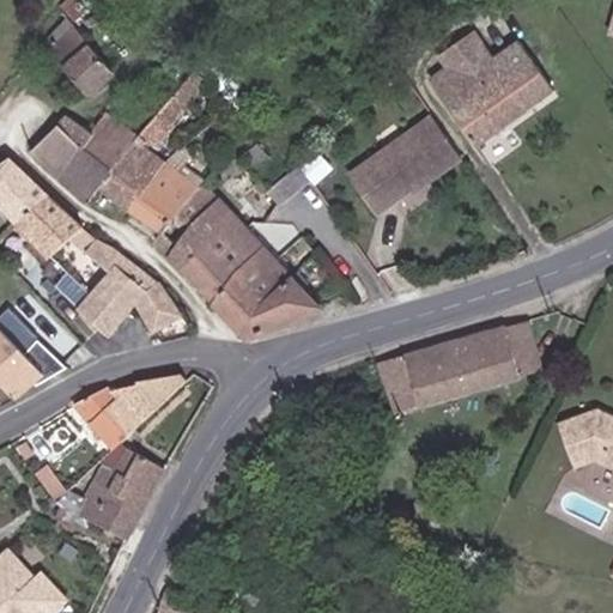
[(111,70),(77,29),(52,50),(87,92),(111,70)]
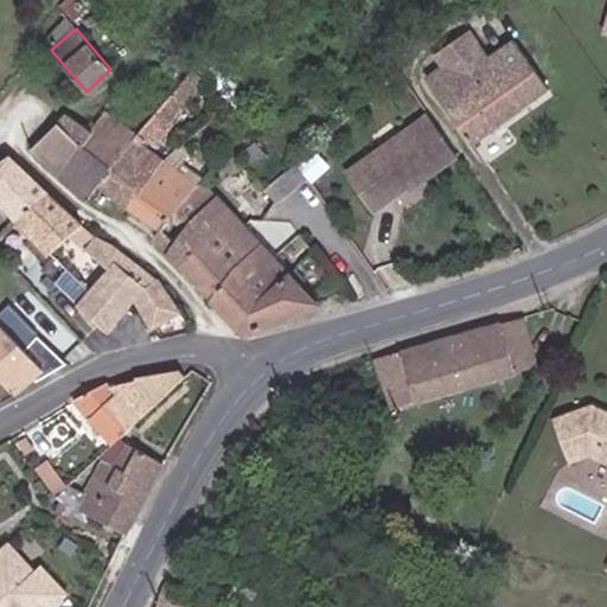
[(473,151),(540,108),(506,58),(494,65),(477,38),(441,62),(448,72),(432,84),(473,151)]
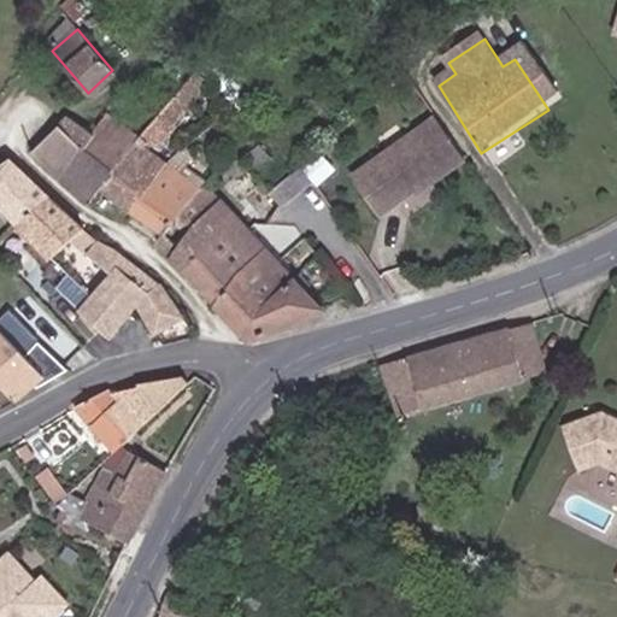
[(515,59),(548,110),(563,100),(529,48),(515,59)]
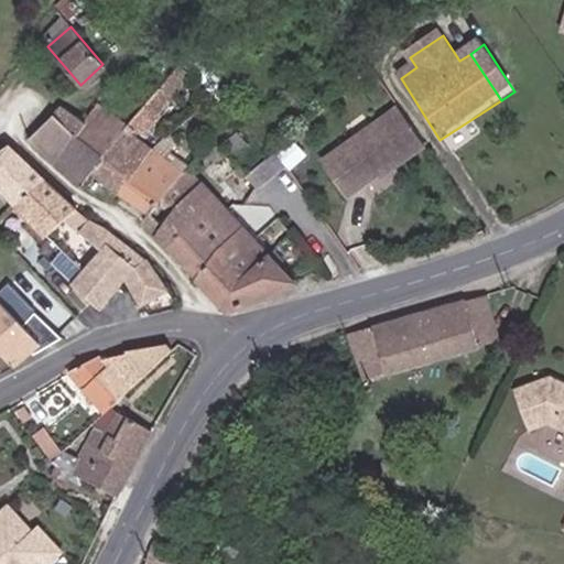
[(160,115),(202,65),(190,53),(147,105),(160,115)]
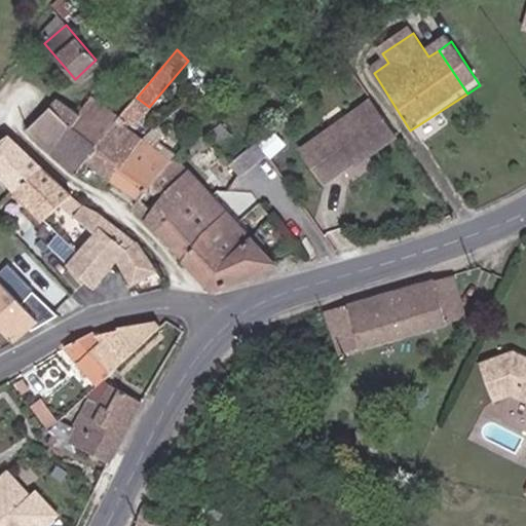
[(77,127),(83,118),(61,101),(52,108),(77,127)]
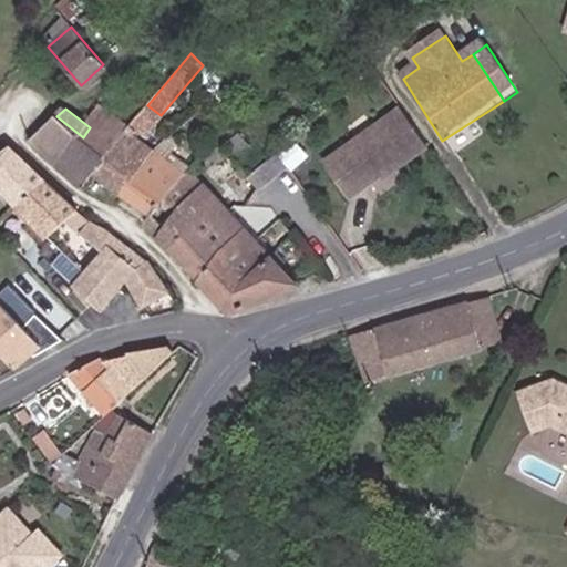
[(356,147),(379,183),(395,166),(401,171),(430,150),(404,113),(356,147)]
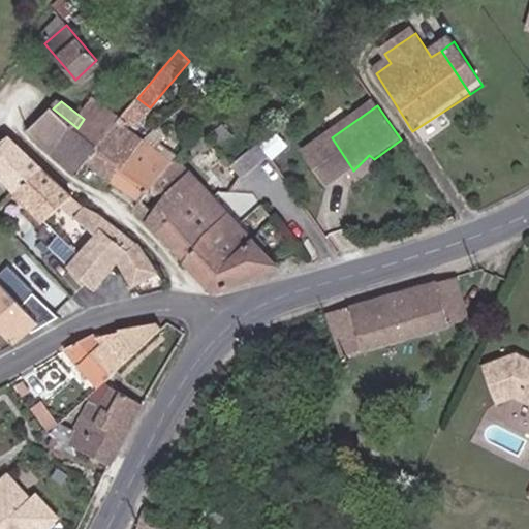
[(30,133),(55,156),(78,128),(53,109),(45,116),(30,133)]
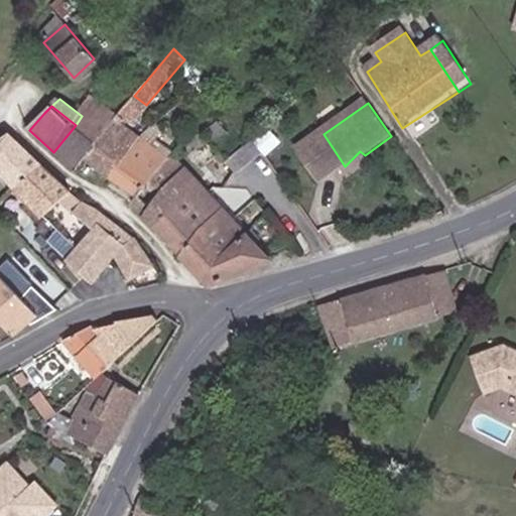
[(87,157),(111,174),(139,136),(116,117),(111,125),(89,108),(82,116),(76,125),(97,143),(87,157)]
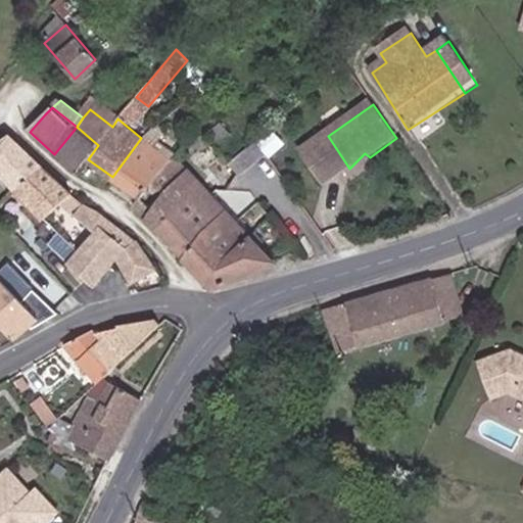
[(54,154),(76,176),(88,159),(98,145),(77,127),(54,154)]
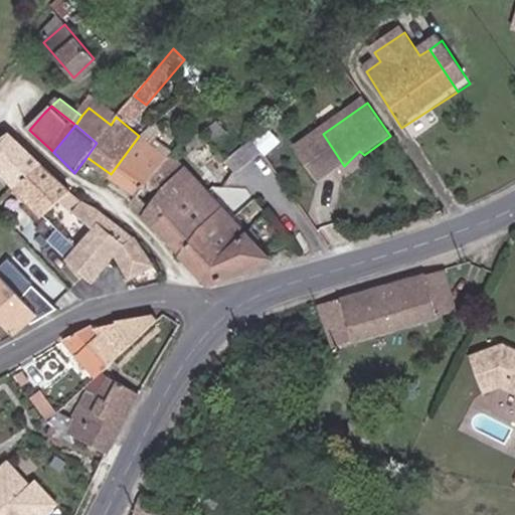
[(0,169),(17,186),(46,216),(70,193),(43,166),(10,133),(0,140),(0,169)]
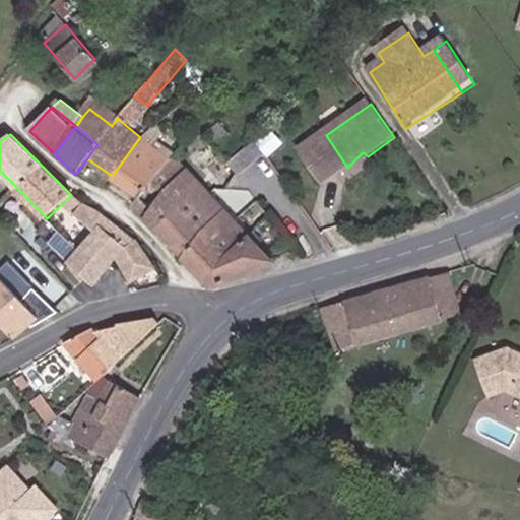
[(207,134),(187,154),(201,170),(221,152),(207,134)]
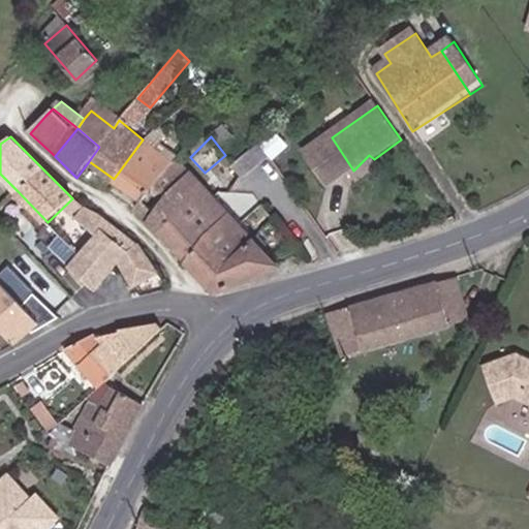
[(330,185),(353,170),(332,137),(308,152),(330,185)]
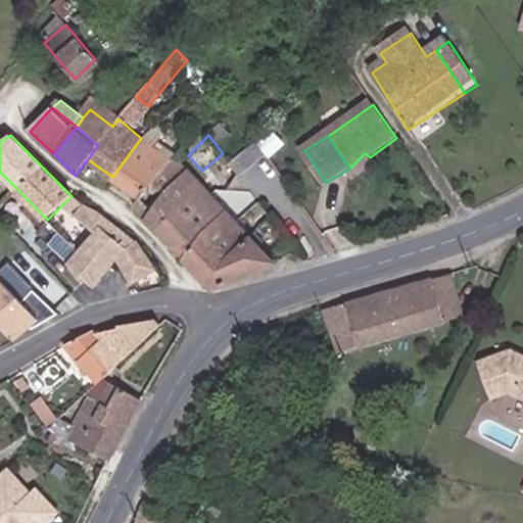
[(140,197),(152,182),(171,160),(141,138),(112,177),(140,197)]
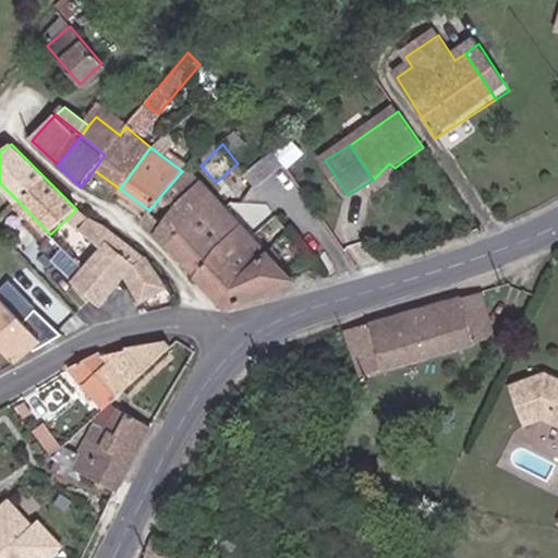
[(246,172),(256,186),(286,166),(277,153),(246,172)]
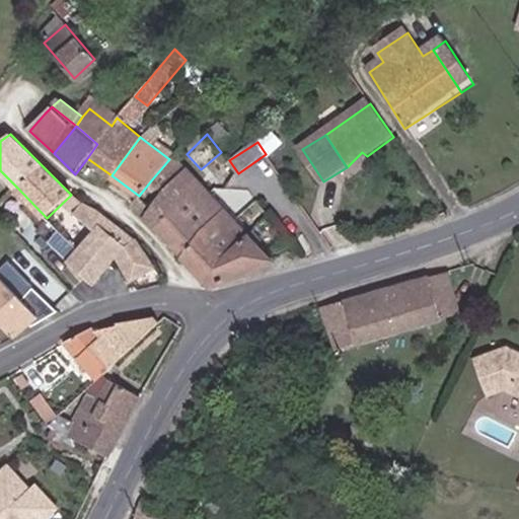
[(159,230),(212,286),(271,260),(179,161),(187,154),(179,147),(169,159),(151,180),(178,209),(159,230)]
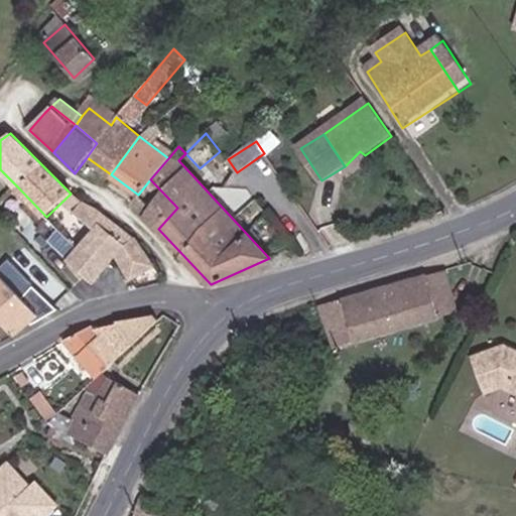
[(134,201),(158,229),(177,208),(150,179),(138,195),(134,201)]
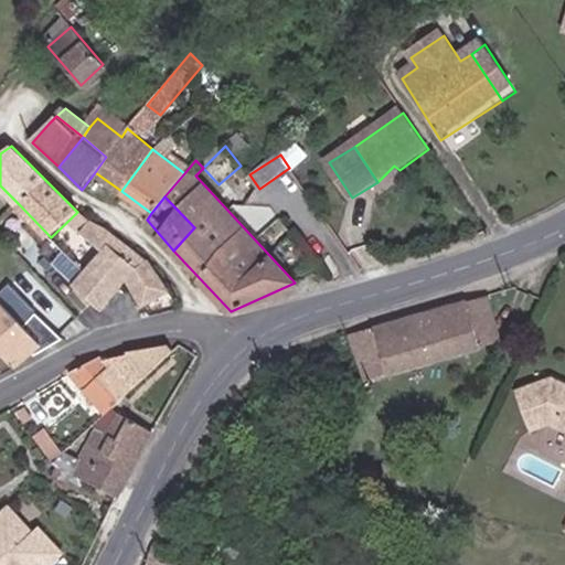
[(82,299),(100,315),(125,280),(142,307),(167,291),(149,260),(104,232),(99,235),(89,225),(80,235),(102,257),(72,290),(82,299)]
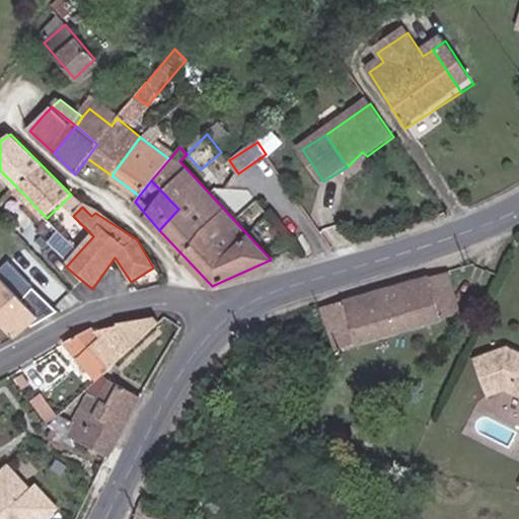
[(441,317),(429,276),(384,287),(330,305),(336,321),(337,320),(345,346),(441,317)]
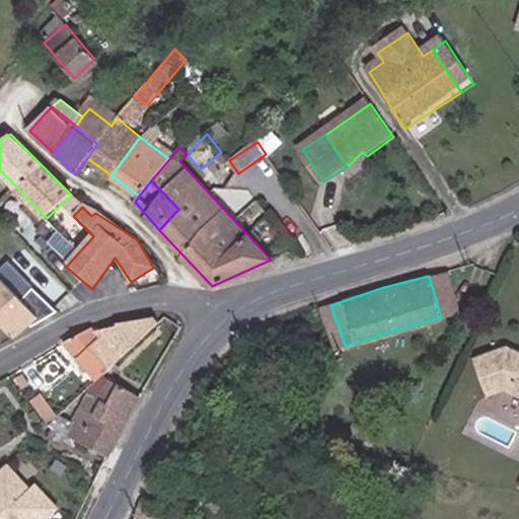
[(21,305),(43,324),(54,311),(31,292),(21,305)]
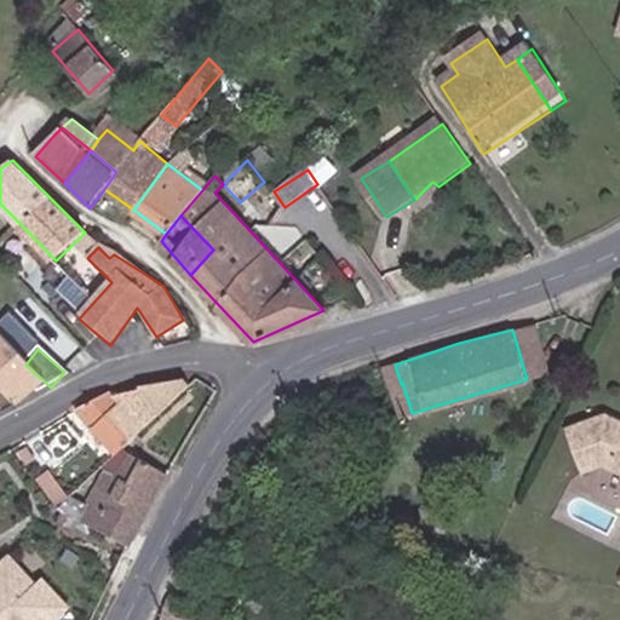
[(116,455),(197,380),(113,396),(109,392),(76,409),(116,455)]
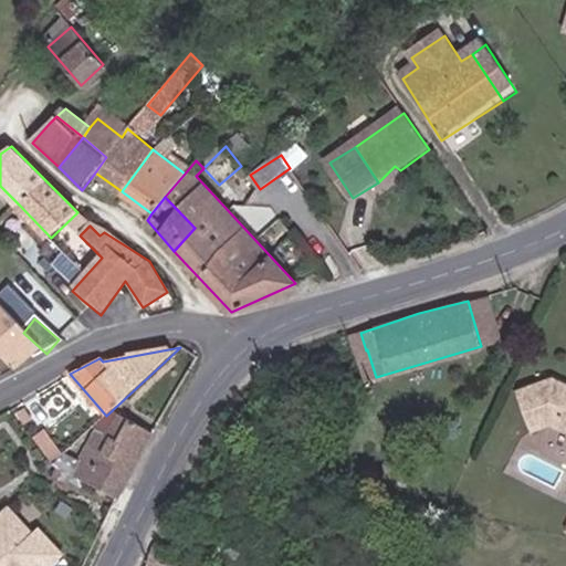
[(565,386),(551,380),(517,396),(533,435),(551,427),(565,431),(565,386)]
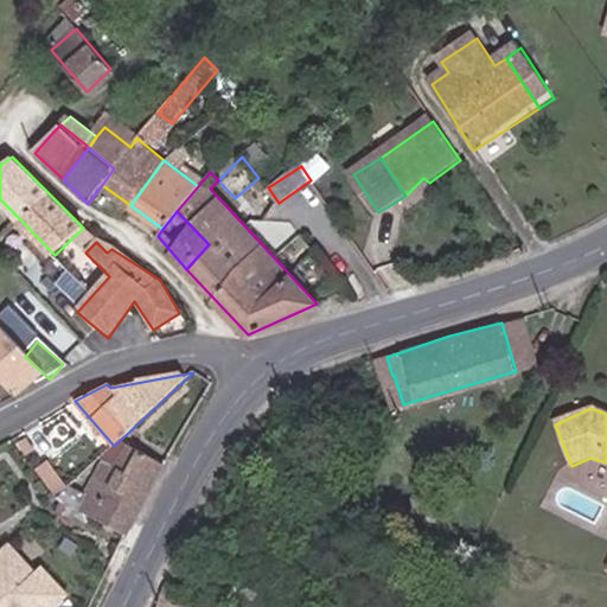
[(123,534),(164,464),(127,443),(114,468),(104,464),(90,491),(82,487),(75,493),(78,497),(91,504),(87,515),(123,534)]
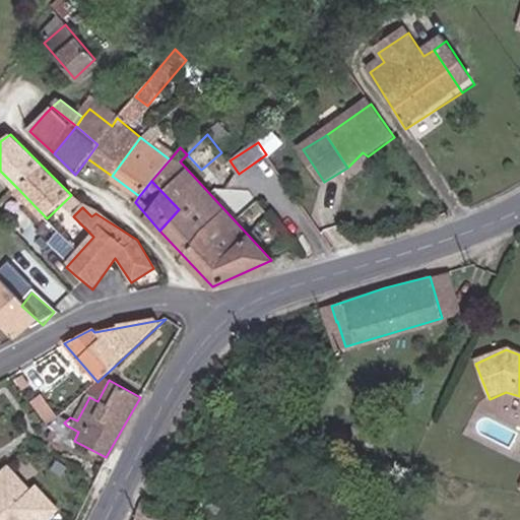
[(51,426),(57,420),(38,399),(33,403),(51,426)]
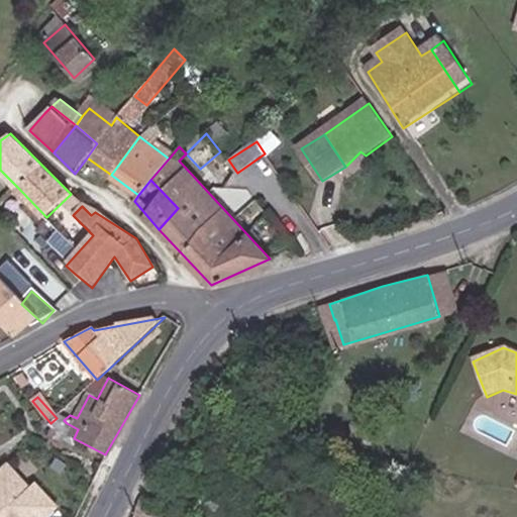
[(350,438),(359,440),(363,424),(351,422),(350,438)]
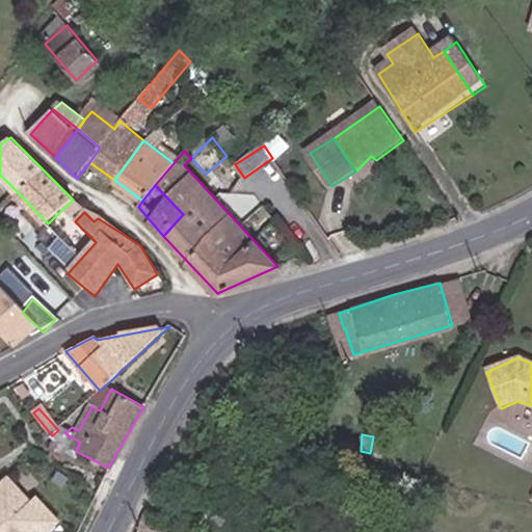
[(26,500),(5,479),(0,484),(0,498),(14,512),(26,500)]
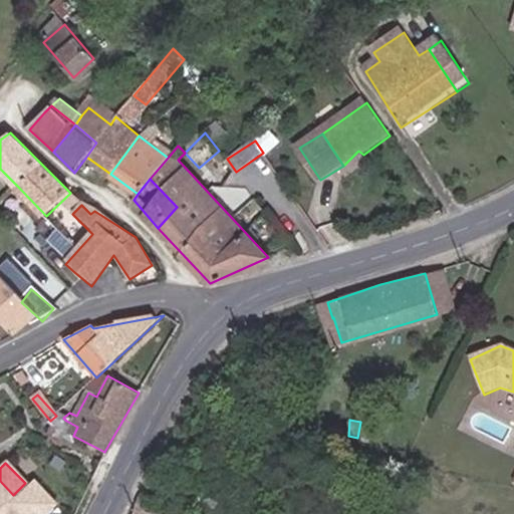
[(376,480),(389,486),(395,472),(382,466),(376,480)]
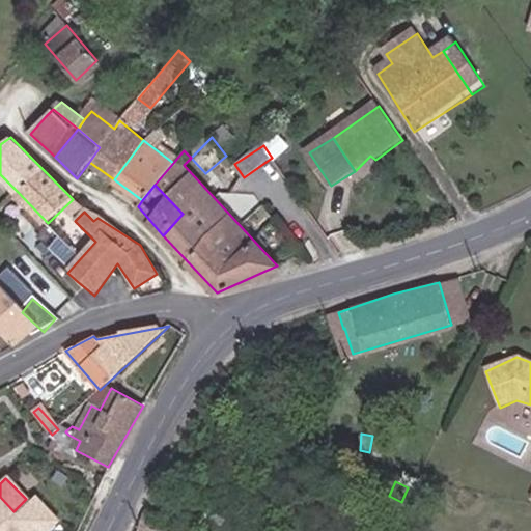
[(277,502),(286,507),(292,496),(281,491),(277,502)]
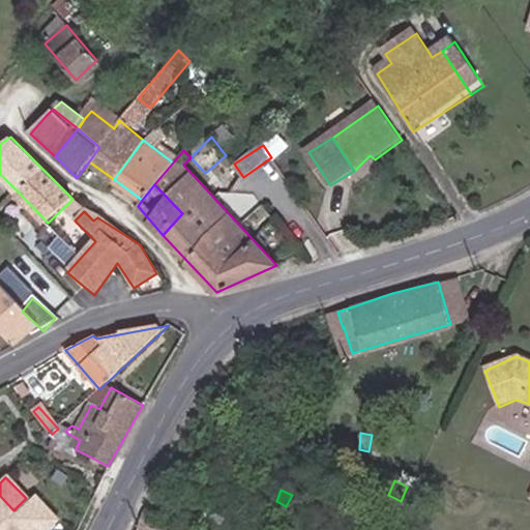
[(13,510),(0,496),(0,529),(39,529),(55,514),(32,492),(26,498),(13,510)]
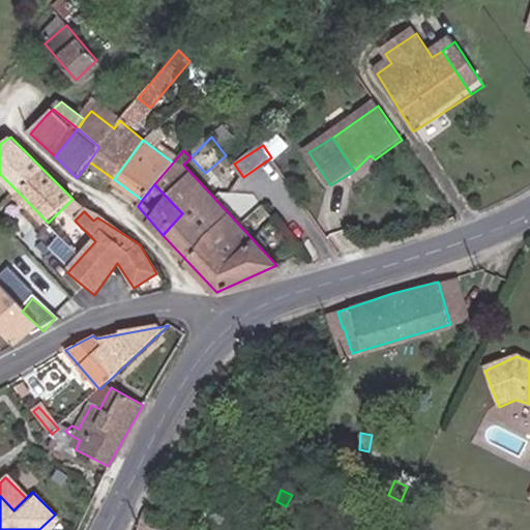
[(313,514),(327,518),(329,513),(315,508),(313,514)]
